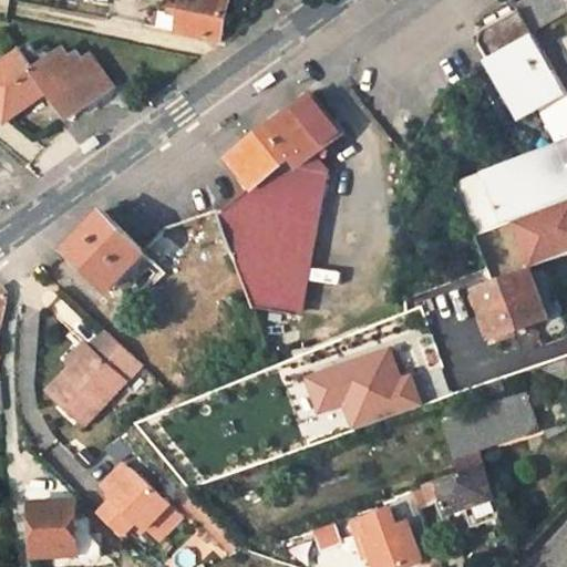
[(184,0),(178,31),(222,39),(228,0),(184,0)]
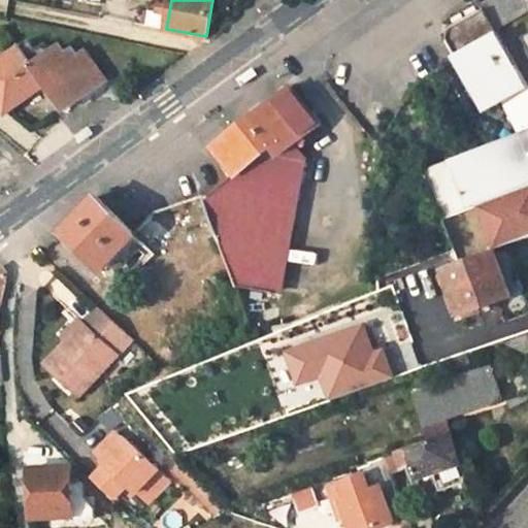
[(497,30),(527,12),(527,0),(493,0),(485,5),(497,30)]
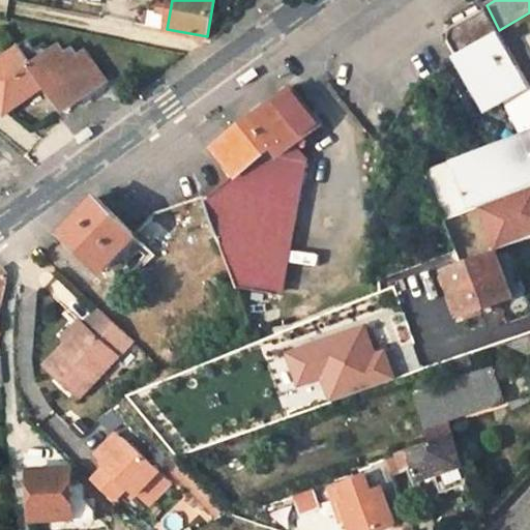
[(529,89),(506,49),(497,30),(486,10),(455,26),(449,33),(452,47),(488,108),(516,91),(529,118),(529,134),(428,176),(446,221),(529,187),(529,89)]
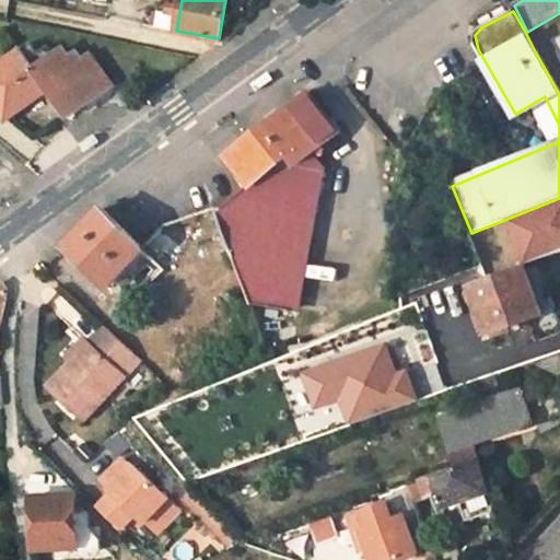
[(559,37),(535,51),(559,94),(559,37)]
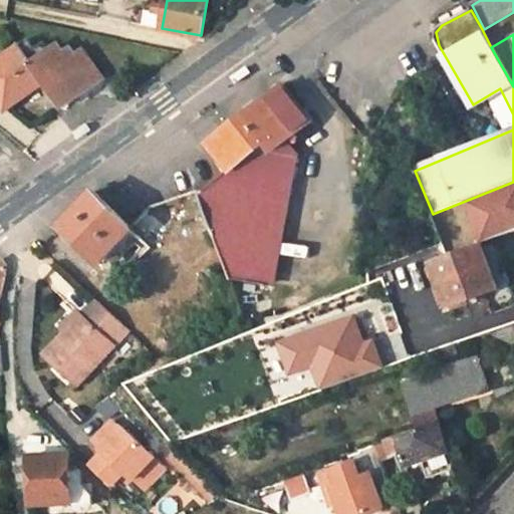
[(0,60),(0,100),(6,109),(45,81),(64,108),(104,78),(84,51),(79,55),(73,46),(65,52),(59,43),(50,50),(45,43),(36,49),(30,40),(0,60)]
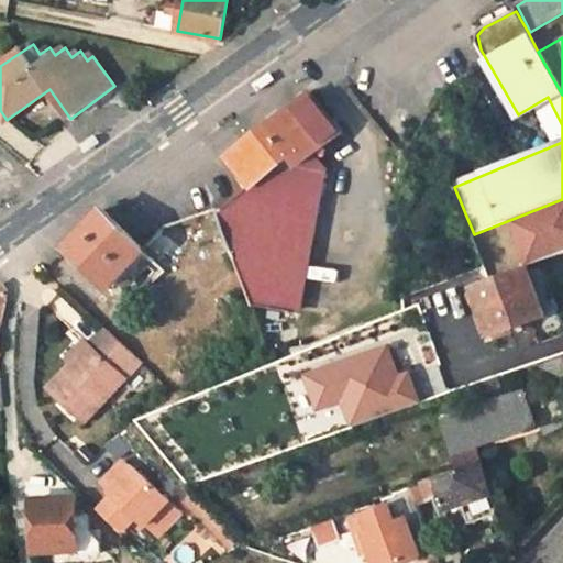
[(263,119),(268,125),(305,97),(300,89),(263,119)]
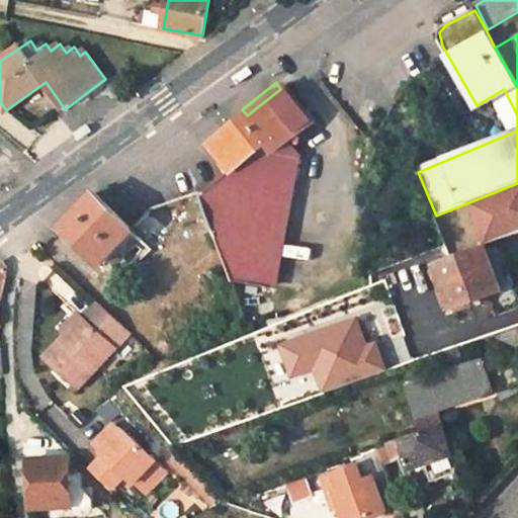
[(221,249),(232,285),(268,289),(277,244),(283,245),(298,156),(289,142),(313,123),(283,87),(280,89),(247,115),(210,144),(230,169),(202,194),(217,236),(221,249)]
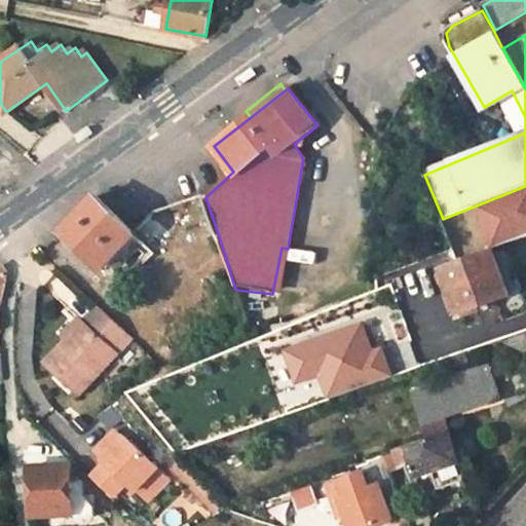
[(152,255),(175,235),(186,223),(197,247),(220,239),(205,197),(204,192),(152,212),(133,231),(96,195),(63,231),(99,268),(134,237),(152,255)]
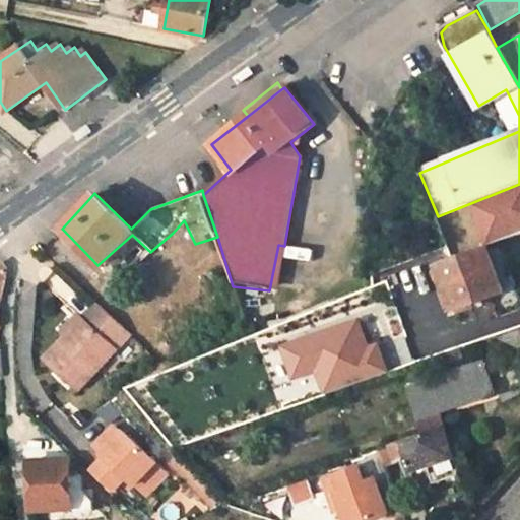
[(185,248),(195,244),(184,220),(173,233),(185,248)]
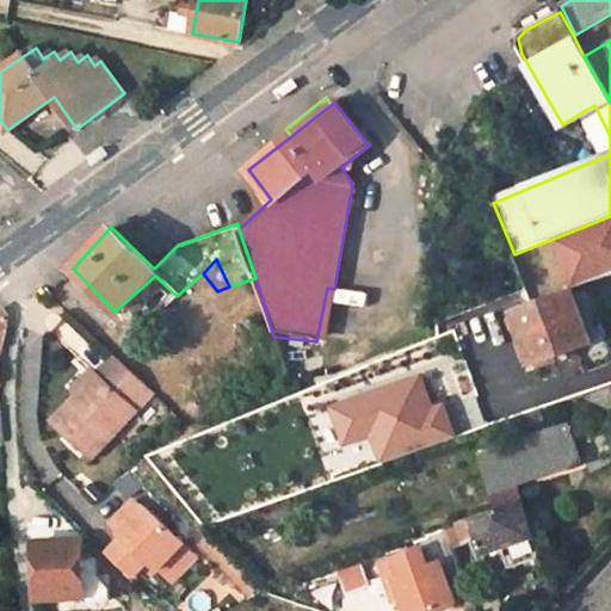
[(511,310),(531,363),(591,341),(571,288),(511,310)]
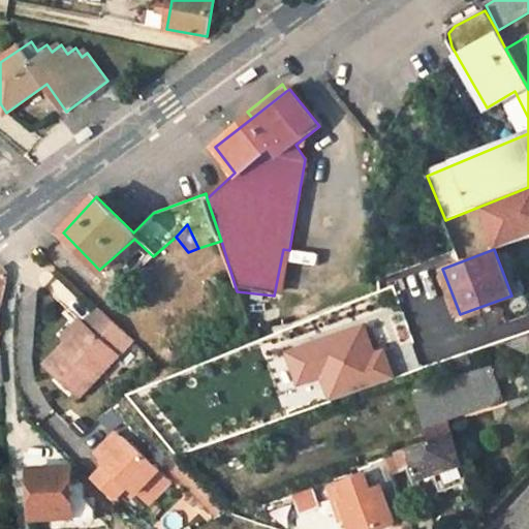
[(221,296),(237,291),(225,254),(210,260),(221,296)]
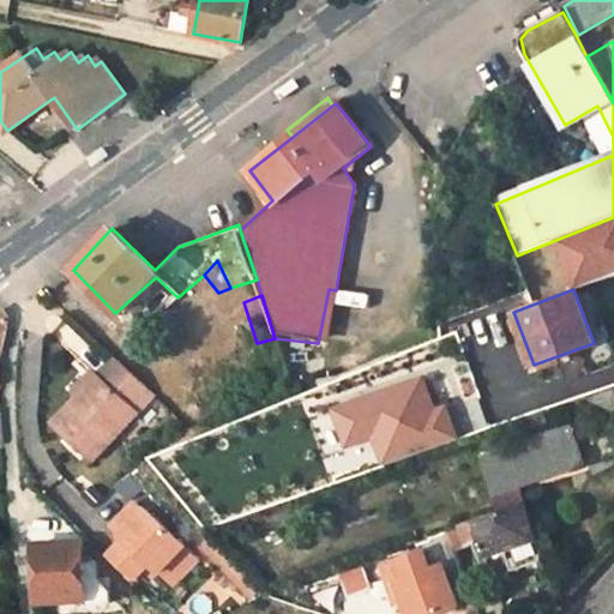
[(235,518),(443,446),(410,353),(204,426),(235,518)]
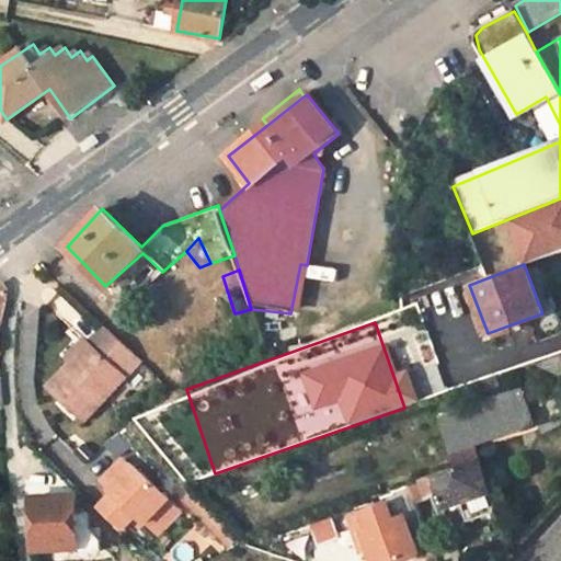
[(438,359),(428,330),(407,336),(416,367),(438,359)]
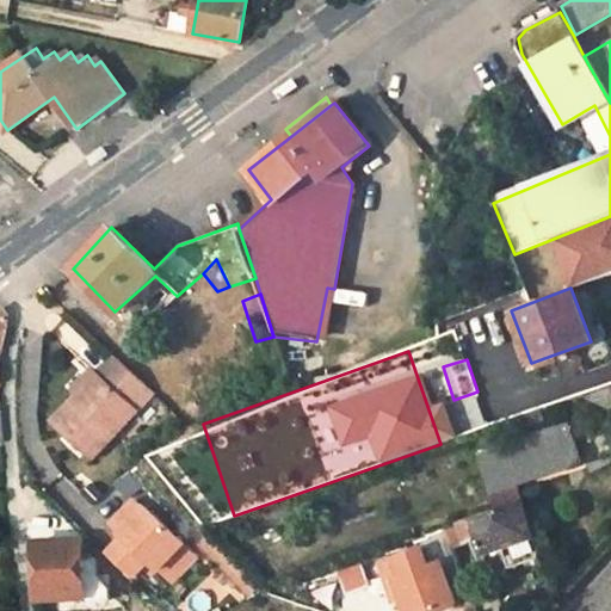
[(49,429),(88,464),(152,399),(112,362),(49,429)]
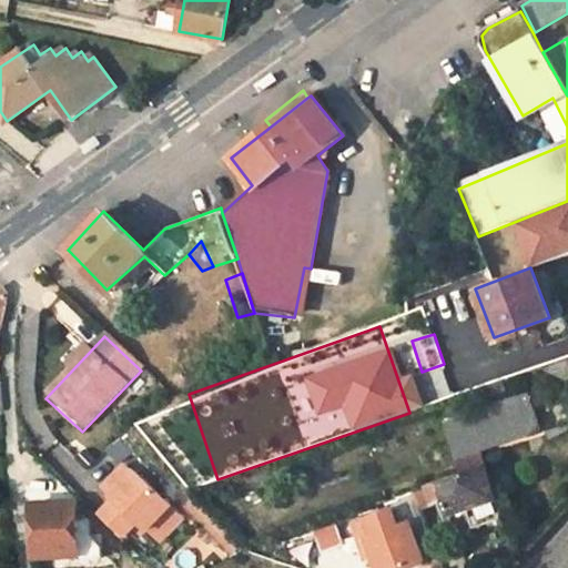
[(567,356),(540,366),(548,385),(567,378),(567,356)]
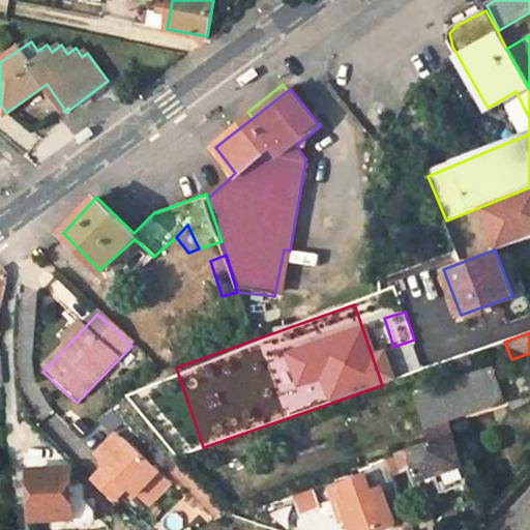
[(441,417),(451,414),(502,400),(494,371),(443,385),(411,394),(422,435),(444,428),(441,417)]
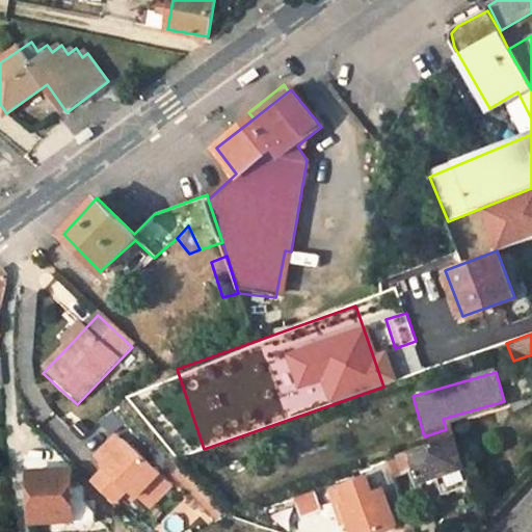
[(427,445),(448,437),(446,429),(424,436),(427,445)]
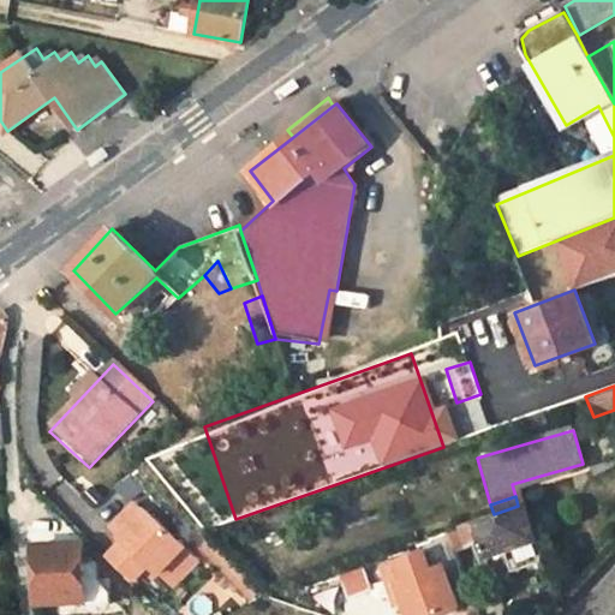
[(494,514),(473,521),(481,538),(488,557),(535,539),(521,505),(518,506),(494,514)]
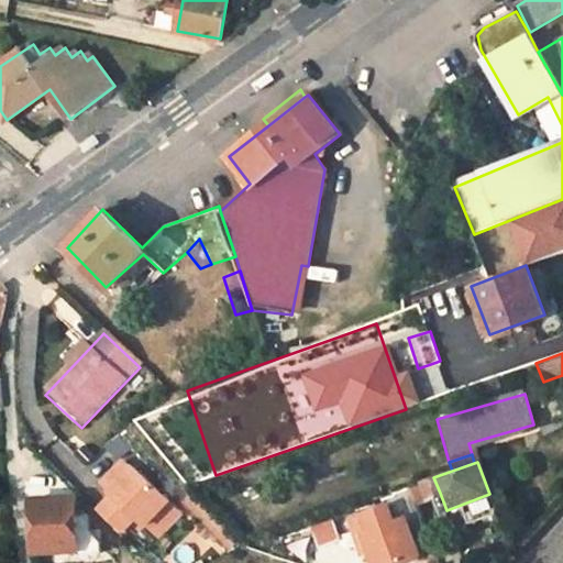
[(114,494),(100,508),(123,531),(128,527),(138,516),(146,526),(158,537),(181,512),(170,500),(135,465),(111,490),(114,494)]
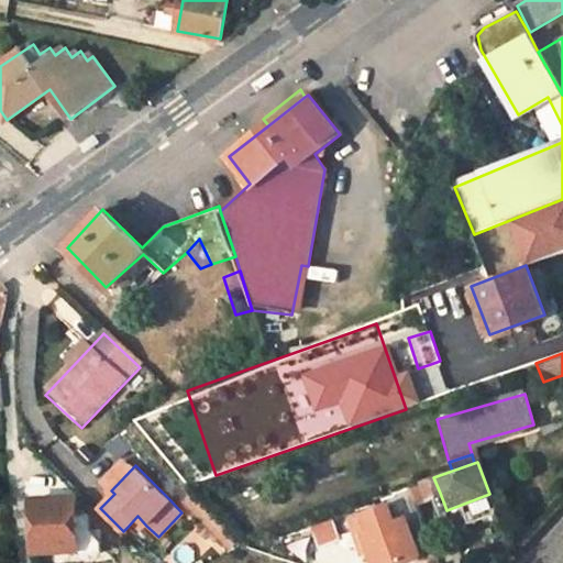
[(433,477),(411,486),(417,501),(440,493),(433,477)]
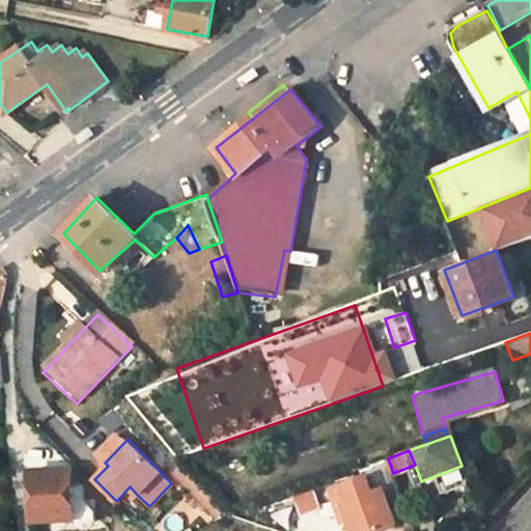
[(366,482),(393,473),(388,458),(360,468),(366,482)]
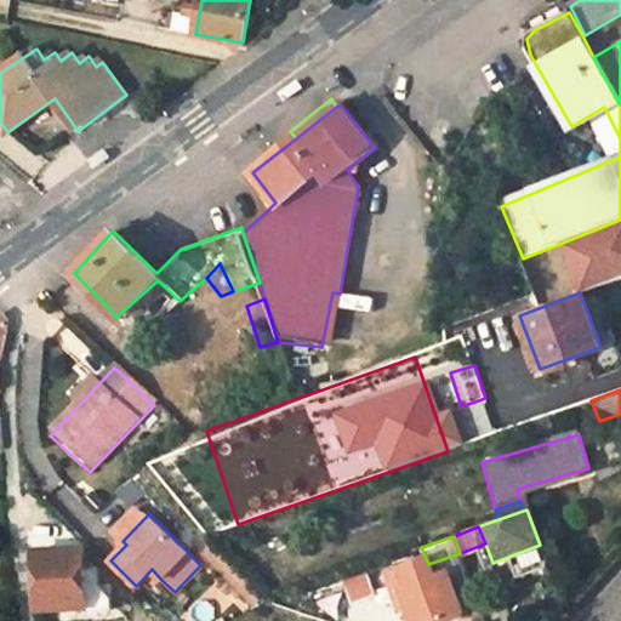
[(36,602),(38,610),(86,609),(86,600),(97,599),(95,564),(84,564),(83,548),(34,551),(36,602)]
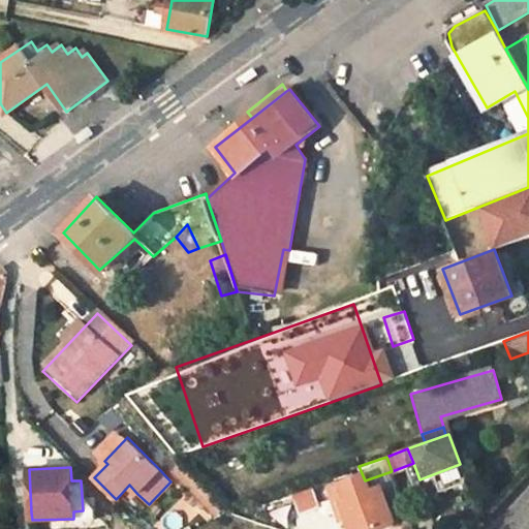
[(442,492),(466,485),(462,469),(438,476),(442,492)]
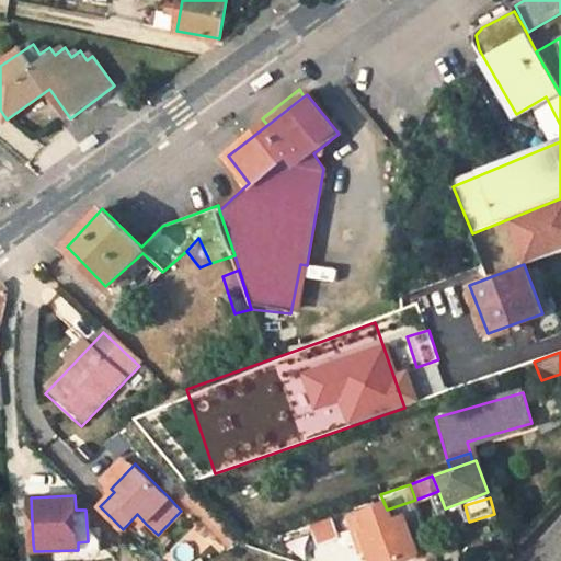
[(136,534),(146,524),(137,514),(127,525),(136,534)]
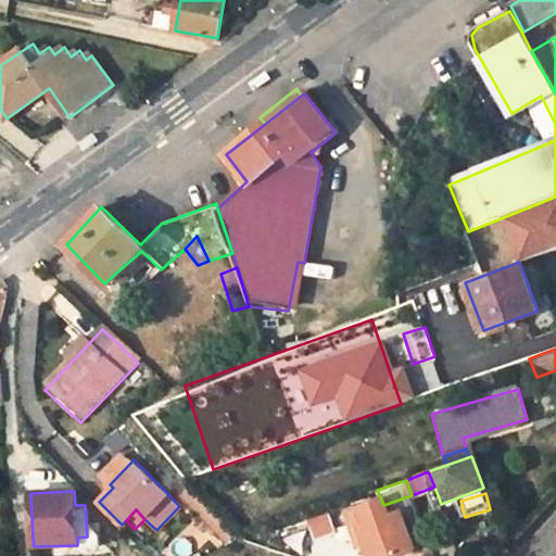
[(313,544),(338,534),(330,512),(304,520),(313,544)]
